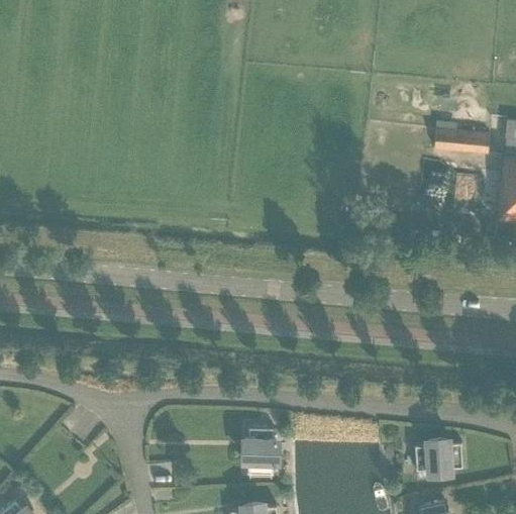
[(488,155),(490,135),(435,129),(433,149),(488,155)]
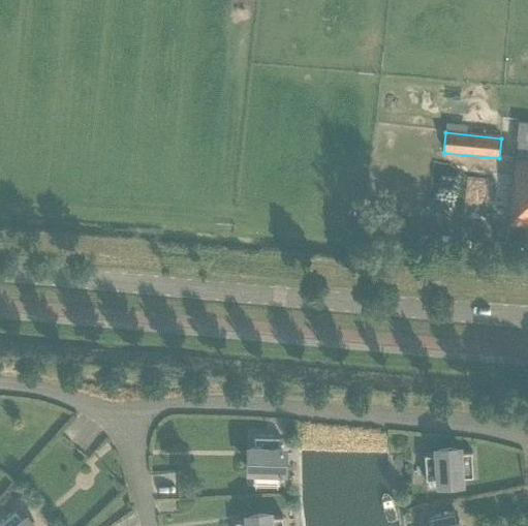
[(527,160),(516,160),(509,226),(527,227),(527,160)]
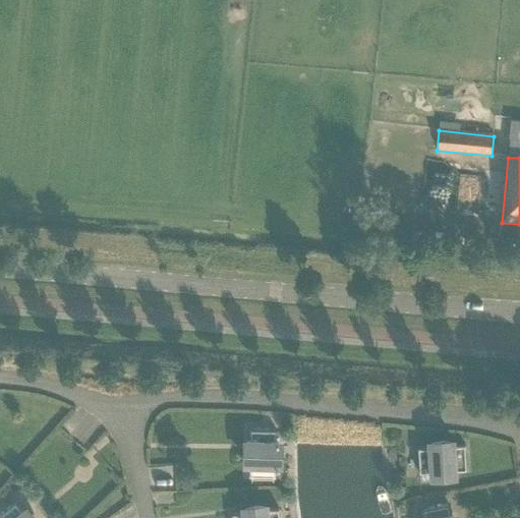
[(244,450),(243,455),(244,459),(246,467),(246,468),(249,468),(249,478),(275,479),(276,468),(278,468),(279,467),(281,460),(282,455),(281,450),(279,444),(279,442),(276,442),(276,432),(250,430),(249,442),(247,442),(246,443),(244,450)]
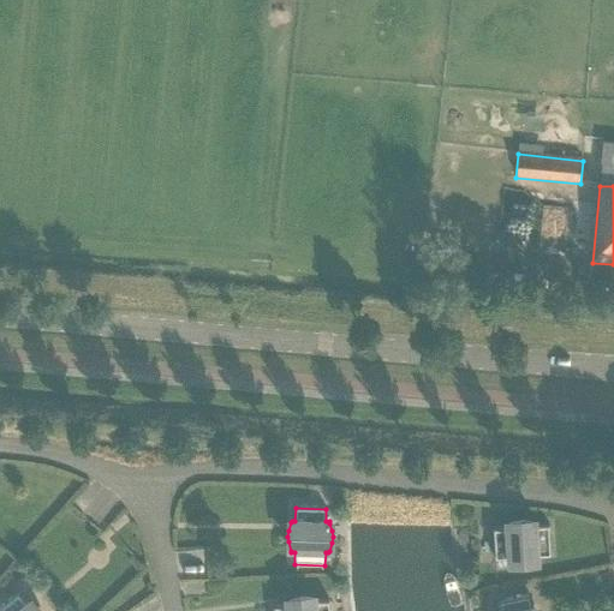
[(505,529),(493,531),(495,561),(507,561),(507,563),(510,564),(518,567),(523,567),(529,565),(537,562),(538,562),(538,558),(552,557),(549,527),(536,527),(536,525),(535,523),(525,521),(520,521),(514,522),(507,525),(505,526),(505,529)]
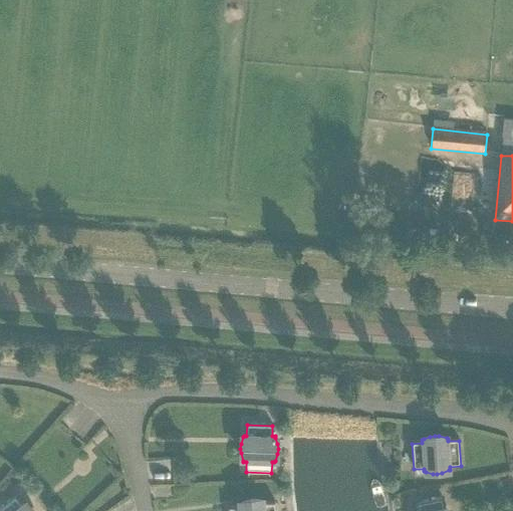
[(15,498),(0,510),(32,510),(31,509),(25,505),(24,504),(22,506),(15,498)]
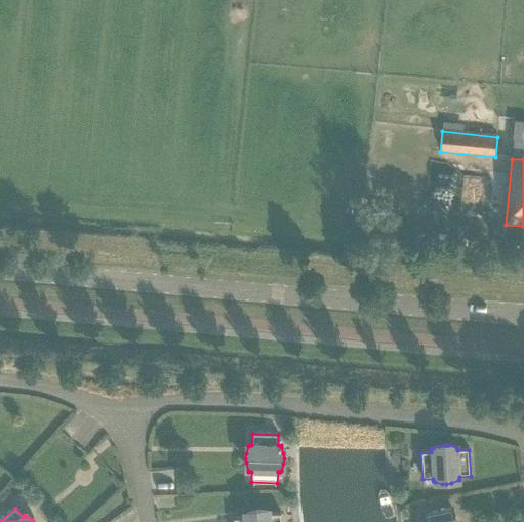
[(457,521),(456,520),(453,520),(451,510),(426,515),(427,521),(457,521)]
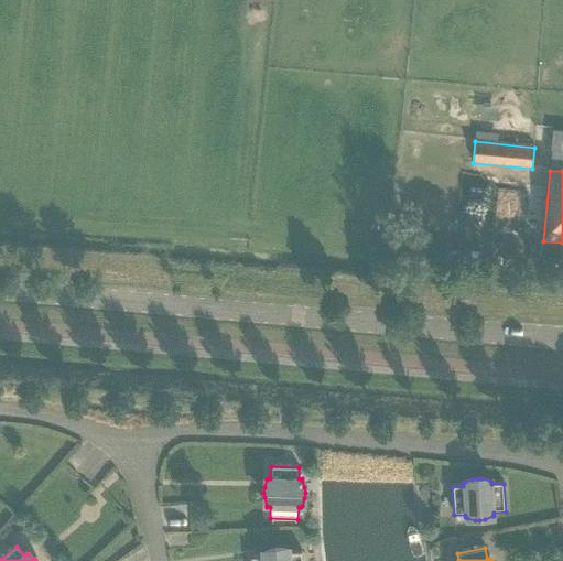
[(261,558),(250,559),(250,560),(303,560),(302,552),(290,553),(290,551),(289,550),(280,549),(275,549),(270,550),(263,553),(261,554),(261,558)]
